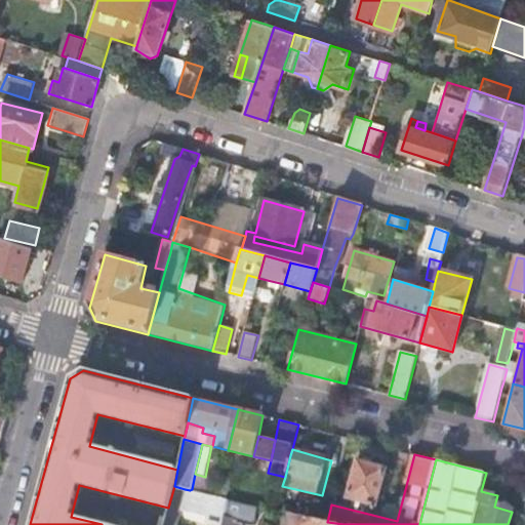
[(389,470),(359,461),(349,500),(379,509),(389,470)]
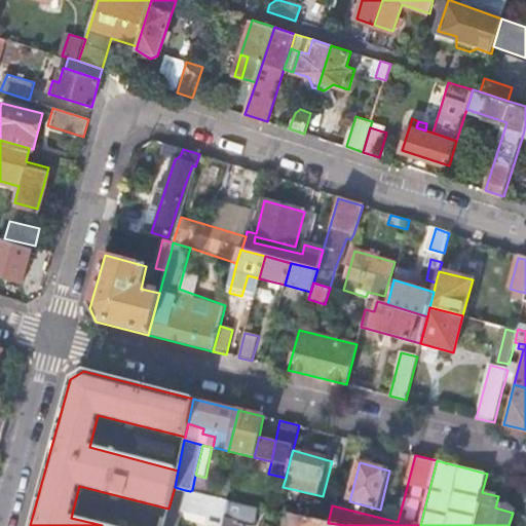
[(217,497),(227,500),(230,483),(222,478),(217,497)]
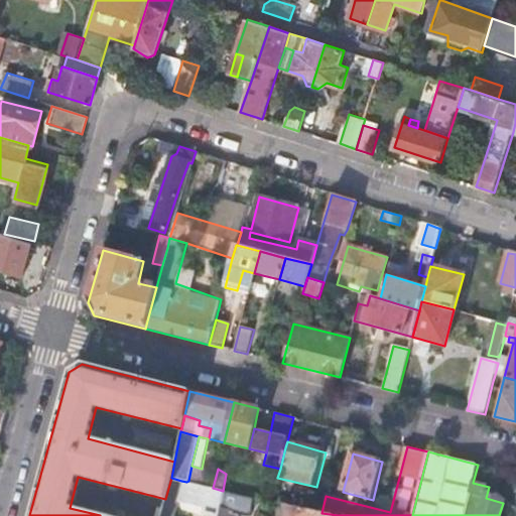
[(160,515),(172,515),(181,481),(171,478),(165,499),(160,515)]
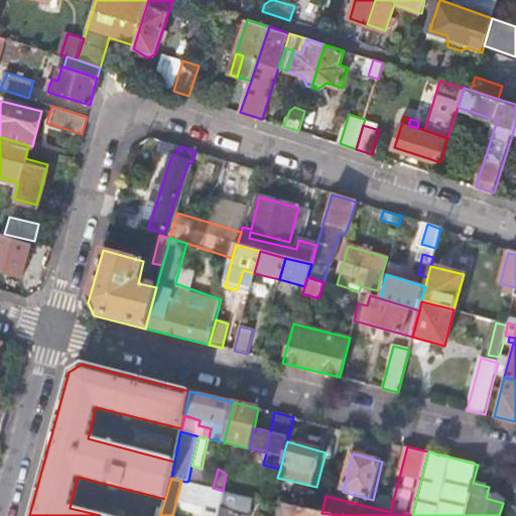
[(338,515),(321,513),(281,504),(278,515),(338,515)]
